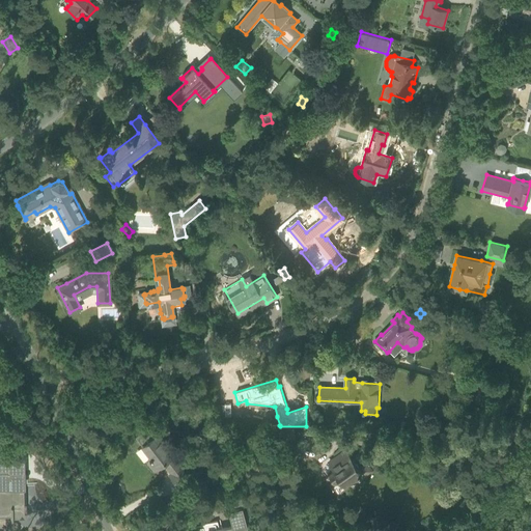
[(295,426),(281,426),(262,427),(262,440),(270,440),(270,441),(295,440),(295,426)]
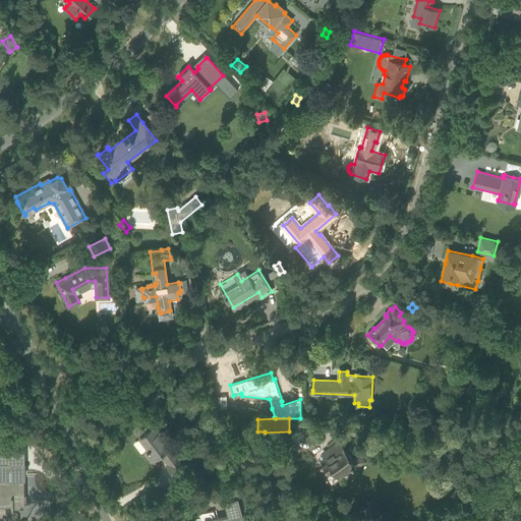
[(155,426),(151,429),(143,420),(132,428),(139,438),(148,448),(146,450),(147,451),(146,452),(152,460),(159,454),(163,459),(164,459),(168,465),(167,466),(175,476),(185,468),(177,458),(178,457),(155,426)]
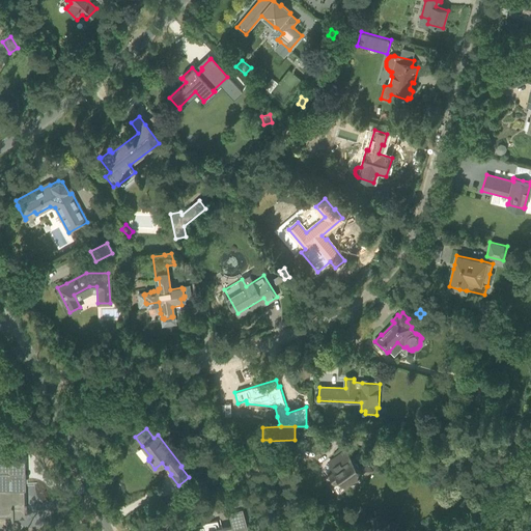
[(333,483),(330,486),(334,492),(337,488),(340,493),(345,488),(346,484),(353,480),(355,480),(358,478),(359,476),(362,474),(364,476),(371,471),(365,462),(359,467),(347,450),(336,458),(337,459),(333,463),(337,470),(336,470),(337,471),(331,476),(336,483),(334,484),(333,483)]
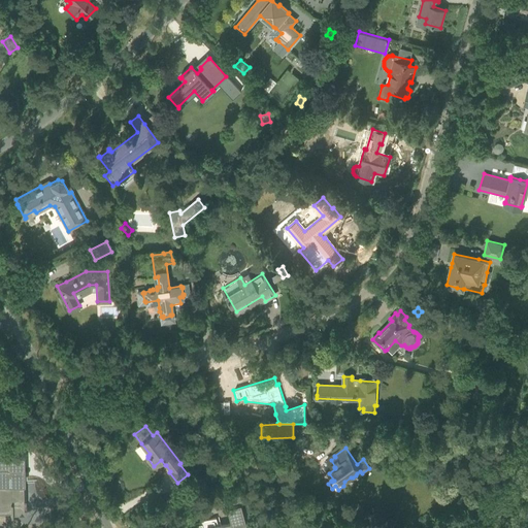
[(0,508),(10,508),(10,510),(10,515),(12,515),(12,513),(12,510),(22,510),(21,497),(19,497),(19,486),(19,484),(23,484),(23,475),(22,459),(24,459),(24,457),(11,457),(11,459),(0,458),(0,508)]
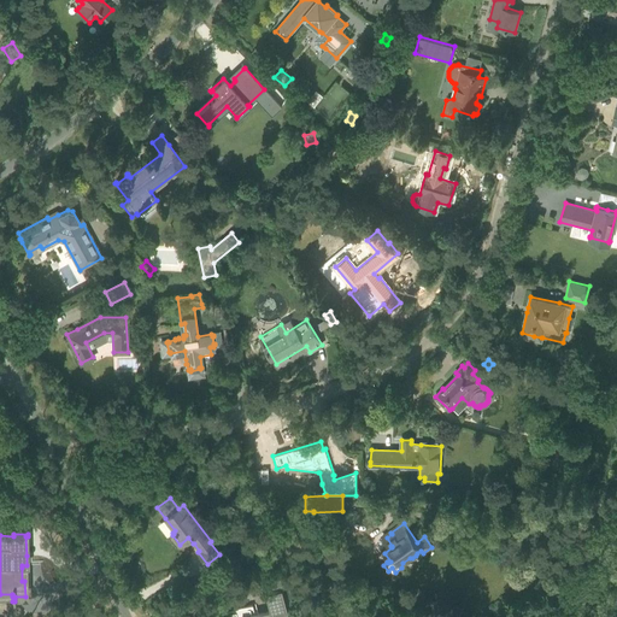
[(250,616),(287,616),(280,591),(265,594),(270,611),(250,616)]
